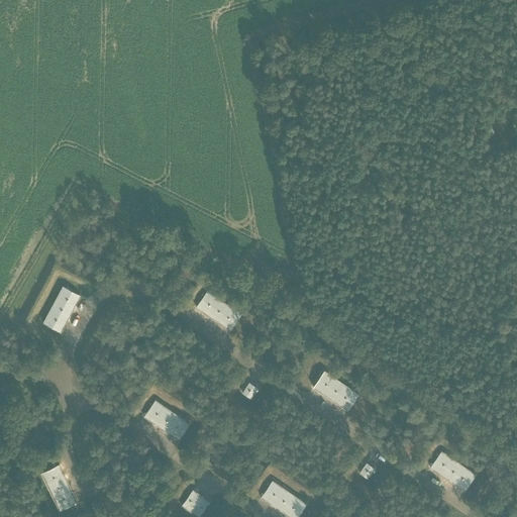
[(42,323),(61,332),(80,296),(63,286),(42,323)]
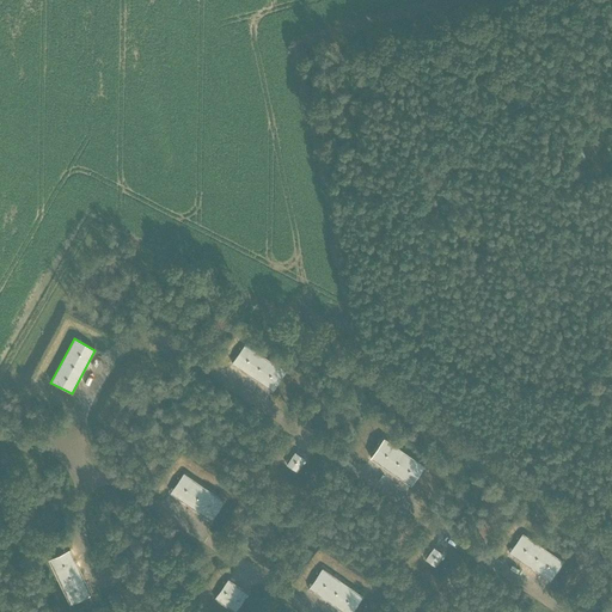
[(271,391),(286,372),(245,343),(231,363),(271,391)]
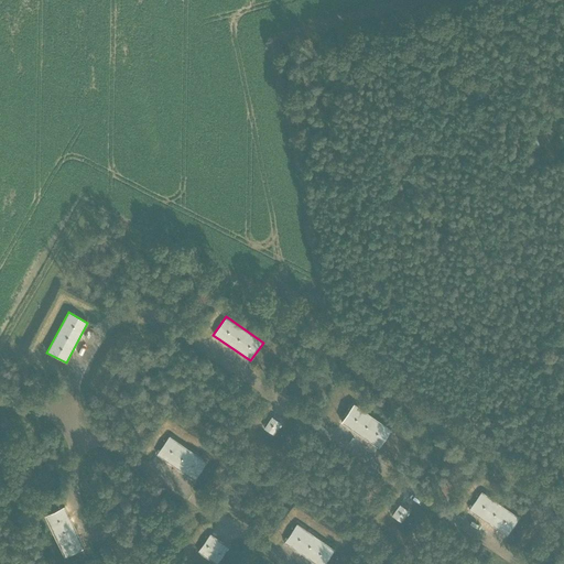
[(379,448),(391,431),(354,404),(340,422),(379,448)]
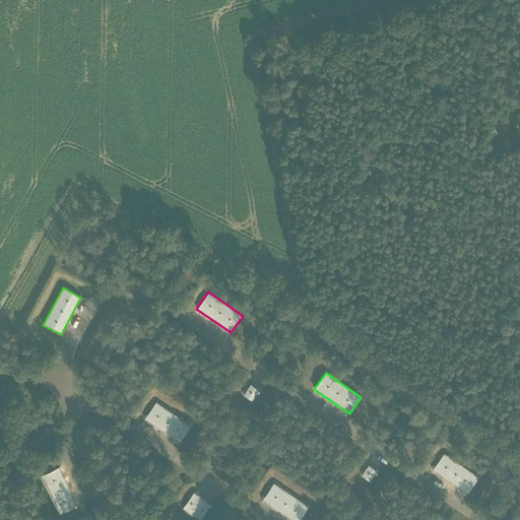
[(243,395),(252,401),(259,390),(250,384),(243,395)]
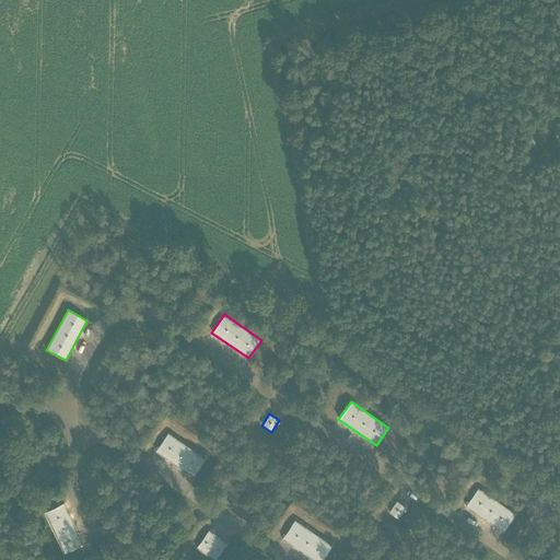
[(156,451),(193,477),(205,458),(168,433),(156,451)]
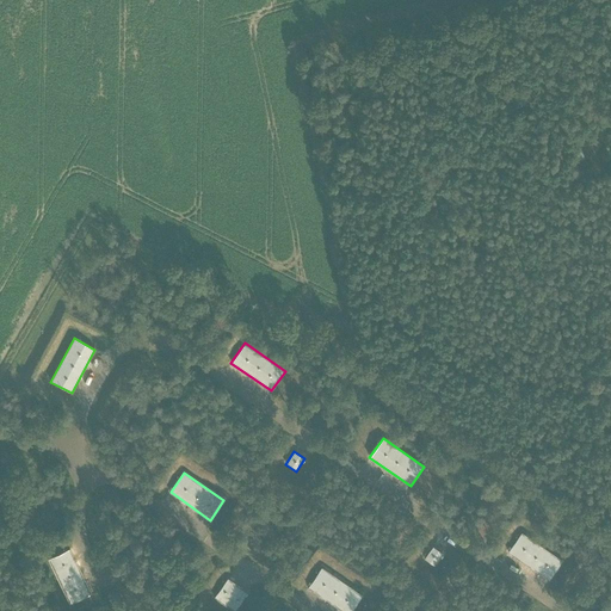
[(549,580),(562,561),(522,532),(507,553),(549,580)]
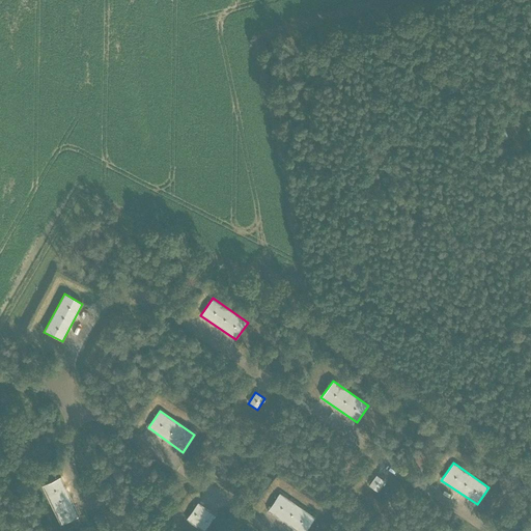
[(368,486),(378,492),(385,481),(375,475),(368,486)]
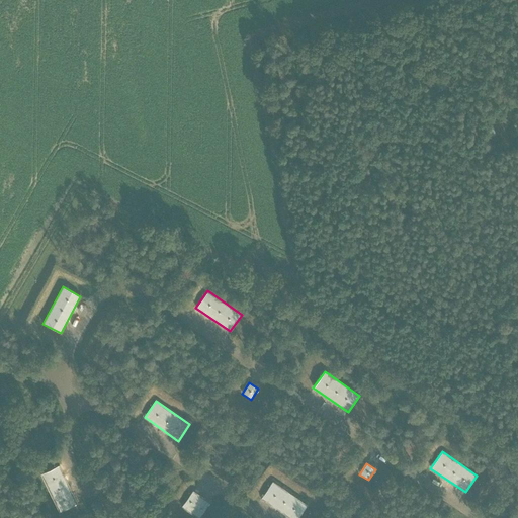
[(59,511),(77,503),(59,464),(39,475),(59,511)]
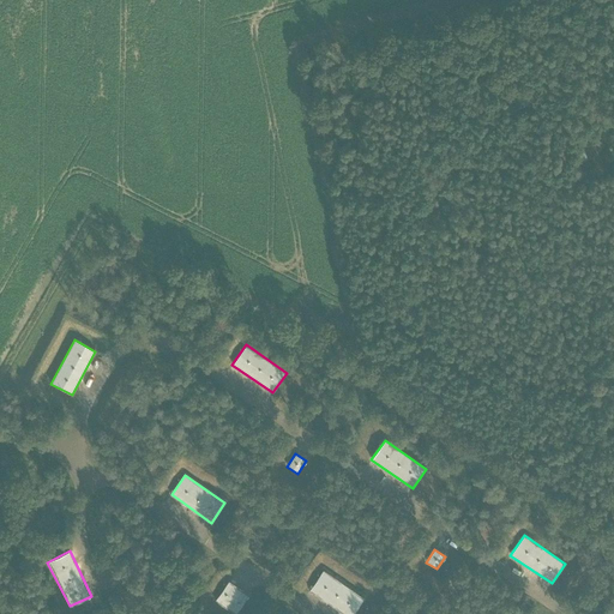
[(309,590),(343,613),(353,613),(363,599),(323,571),(309,590)]
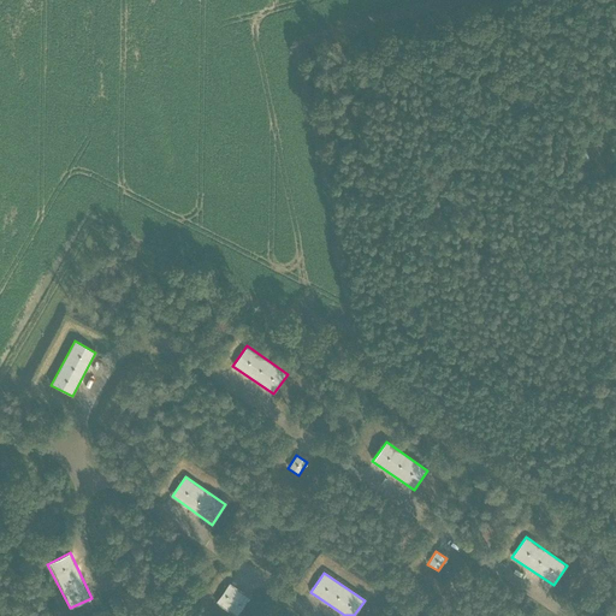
[(215,603),(235,615),(236,615),(249,597),(229,584),(215,603)]
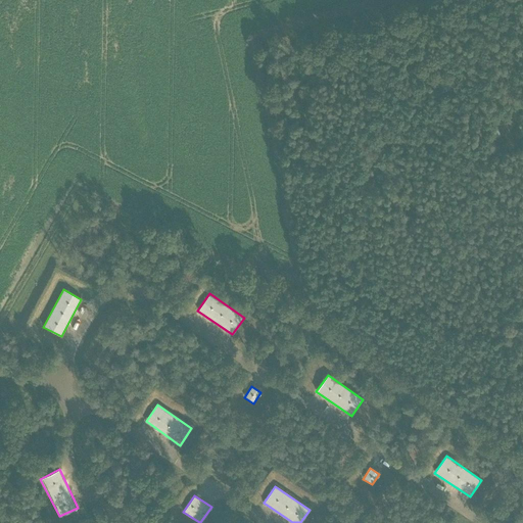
All buildings are outlined.
